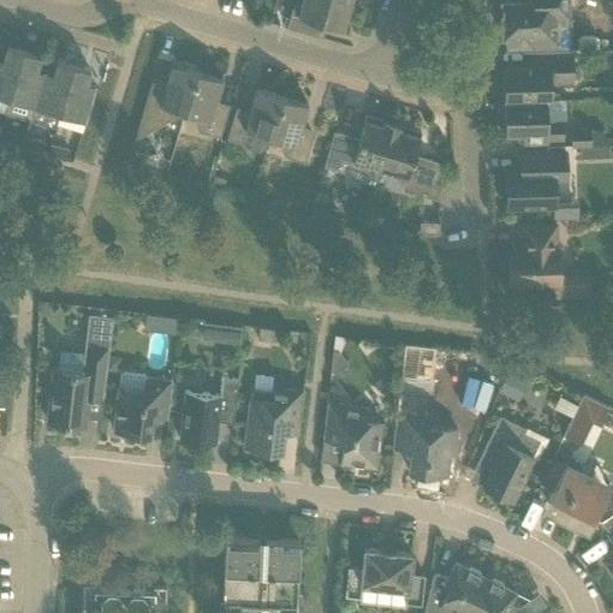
[(351,6),(331,0),(304,0),(302,9),(296,6),(289,30),(323,41),(328,27),(344,31),(351,6)]
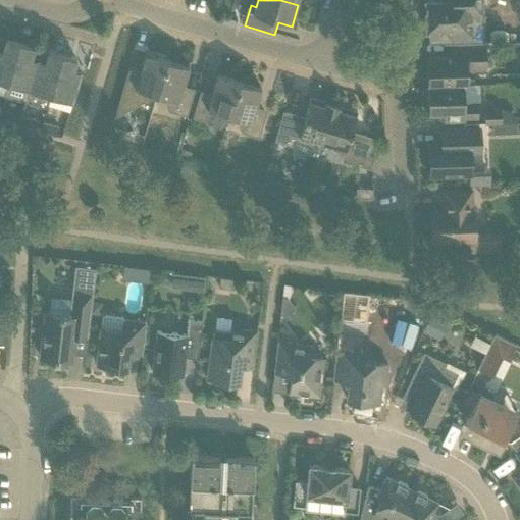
[(427,6),(424,8),(424,16),(427,17),(427,34),(430,34),(430,45),(485,44),(484,17),(483,0),(443,0),(443,3),(426,3),(427,6)]
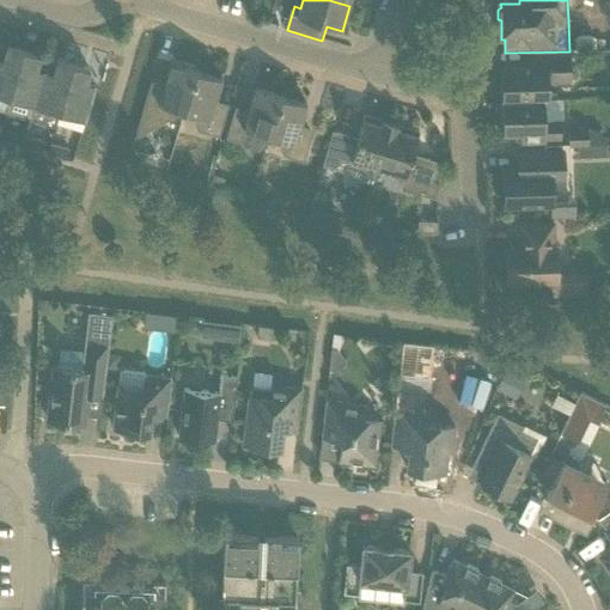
[(0,59),(0,97),(11,102),(25,53),(8,48),(5,60),(0,59)]
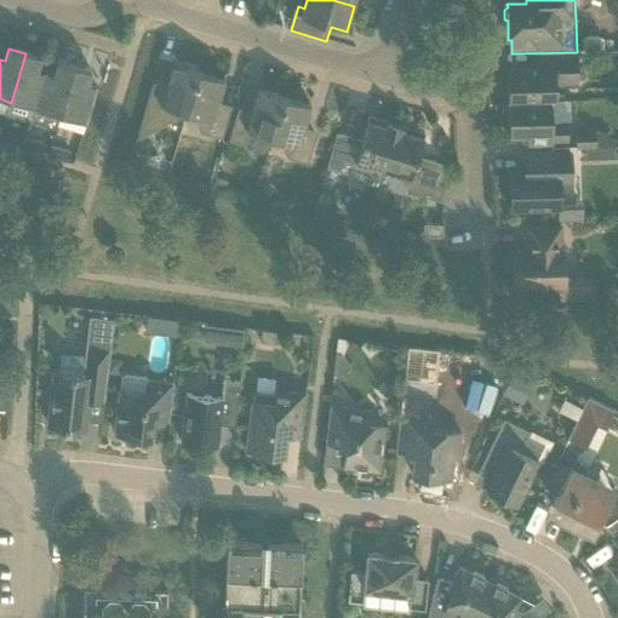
[(510,103),(558,102),(558,85),(581,85),(579,52),(537,55),(537,69),(509,69),(510,103)]
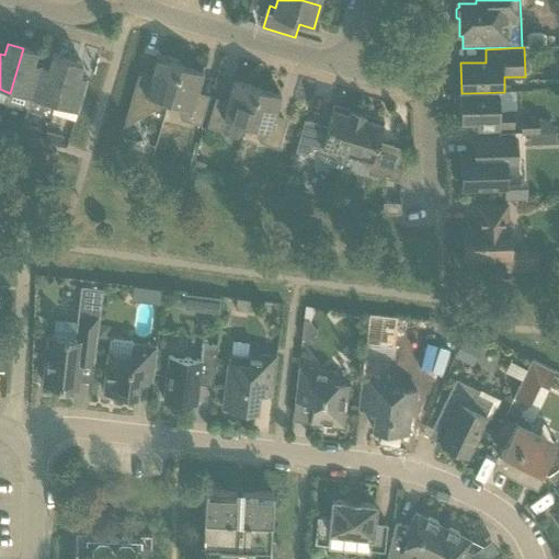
[(38,53),(23,48),(10,93),(21,97),(18,110),(29,113),(43,67),(35,64),(38,53)]
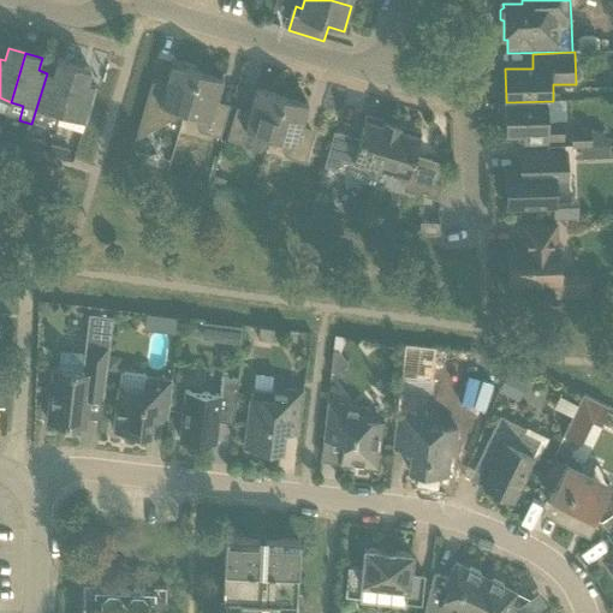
[(47,73),(31,124),(57,131),(58,130),(59,126),(58,126),(61,115),(76,67),(59,63),(54,76),(47,73)]
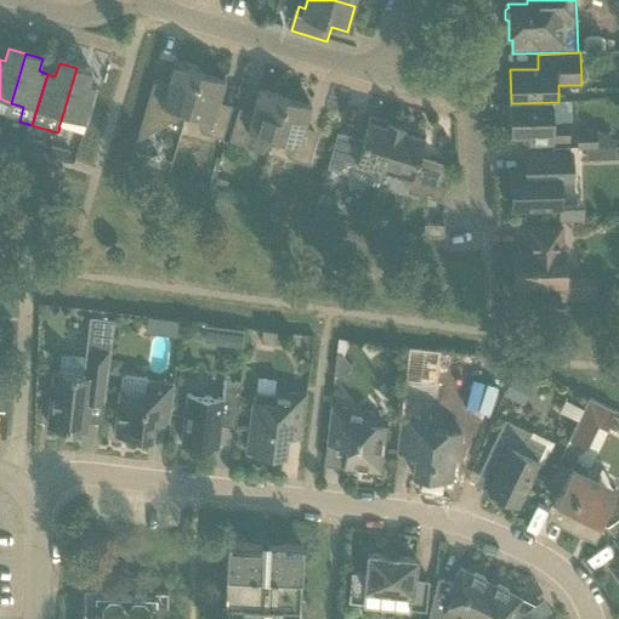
[(188,115),(200,74),(174,67),(166,94),(153,90),(145,118),(165,124),(172,120),(175,112),(188,115)]
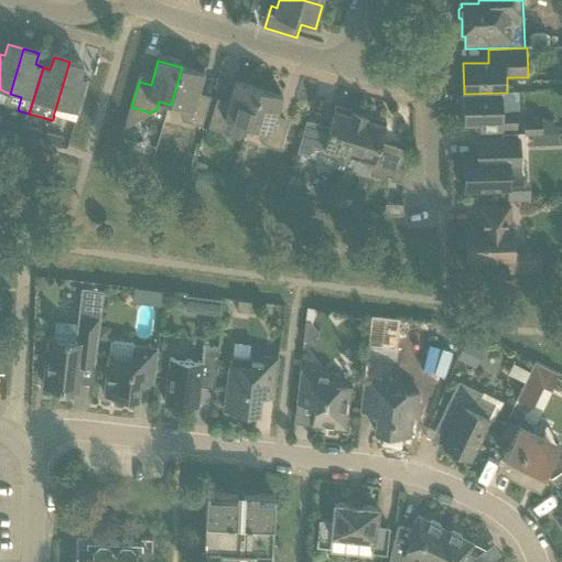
[(69,62),(56,106),(53,116),(54,116),(76,123),(79,112),(89,80),(80,78),(84,66),(69,62)]
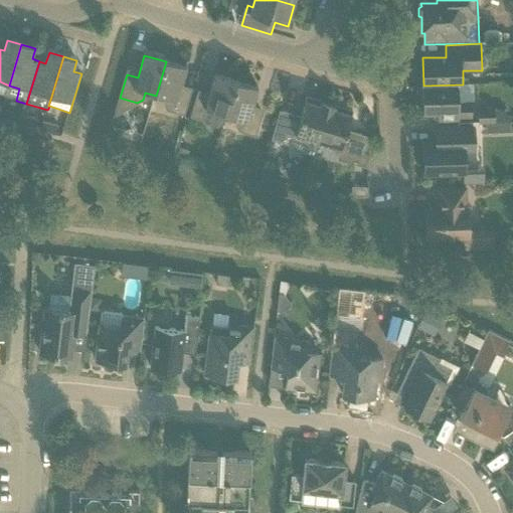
[(187,67),(166,61),(156,96),(167,99),(165,106),(168,112),(185,117),(192,94),(181,91),(187,67)]
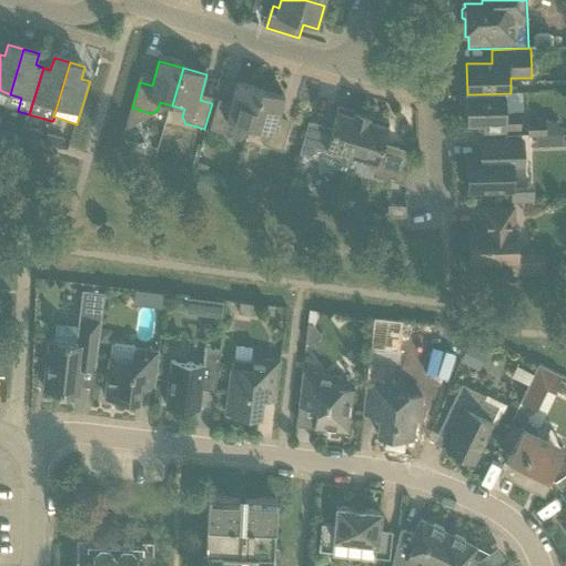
[(219,105),(211,131),(225,134),(226,138),(241,141),(248,139),(251,128),(262,91),(239,84),(233,103),(231,109),(219,105)]
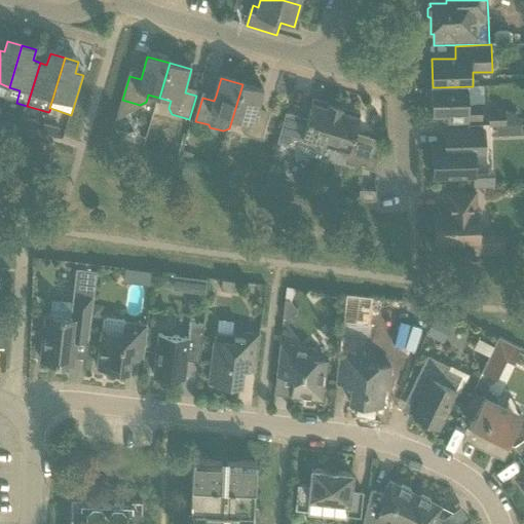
[(265,90),(242,84),(232,118),(244,122),(241,129),(245,136),(263,141),(269,117),(258,114),(265,90)]
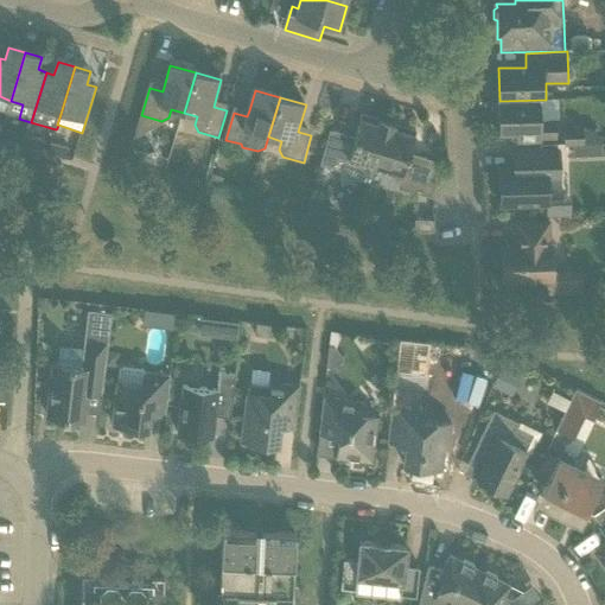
[(546,100),(500,101),(500,104),(495,104),(495,131),(500,131),(500,134),(517,134),(517,142),(541,142),(541,140),(558,139),(558,122),(542,122),(541,101),(546,101),(546,100)]
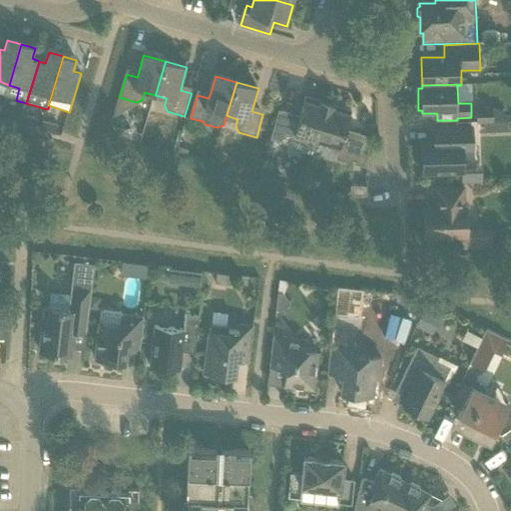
[(313,155),(317,142),(328,105),(307,98),(301,117),(280,111),(272,140),(298,148),(308,154),(313,155)]
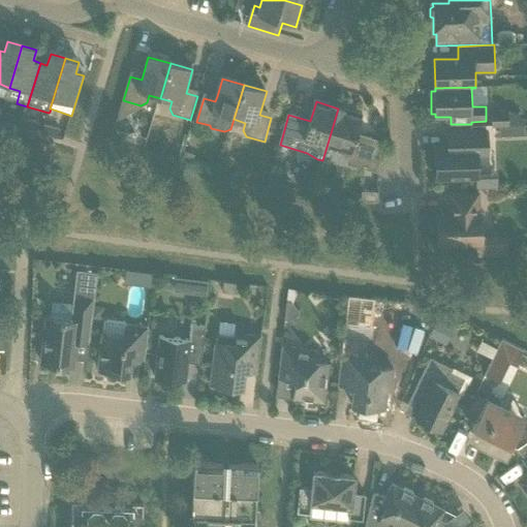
[(338,109),(327,147),(350,154),(349,160),(352,166),(379,175),(380,142),(358,135),(364,116),(338,109)]
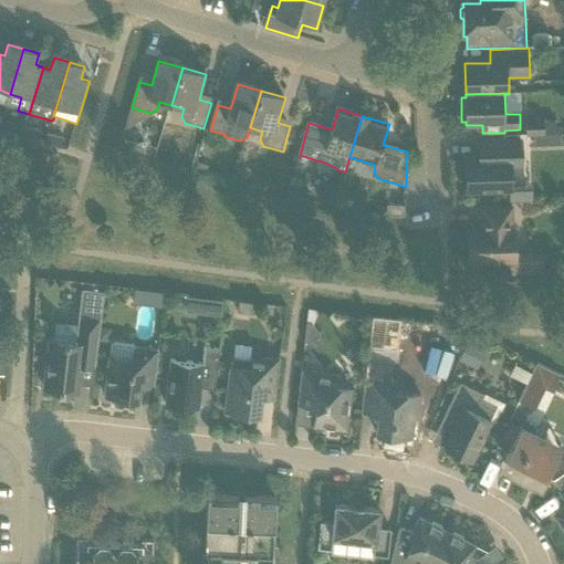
[(556,122),(544,122),(544,121),(526,121),(528,137),(535,136),(545,136),(563,135),(563,128),(556,128),(556,122)]
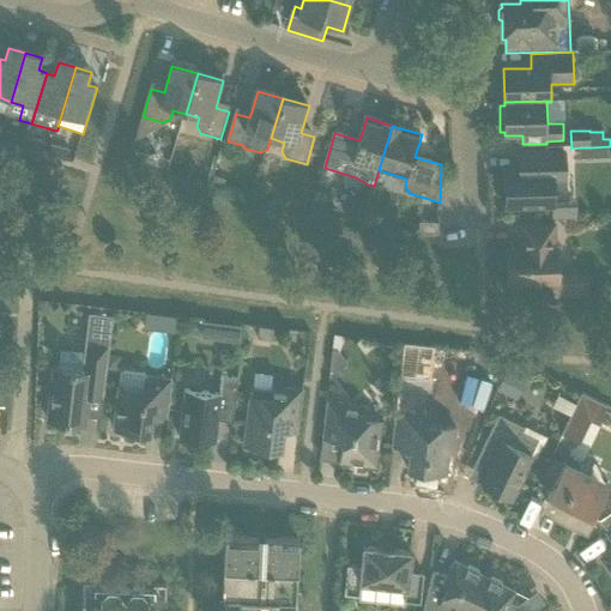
[(24,150),(28,139),(8,133),(5,144),(24,150)]
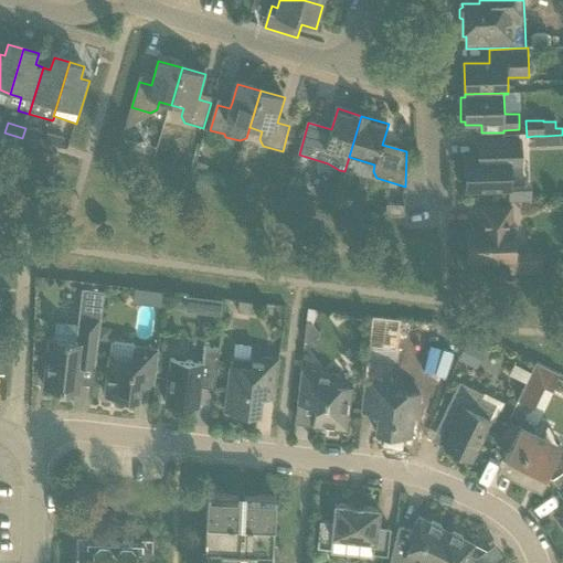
[(25,128),(22,138),(40,144),(43,134),(25,128)]
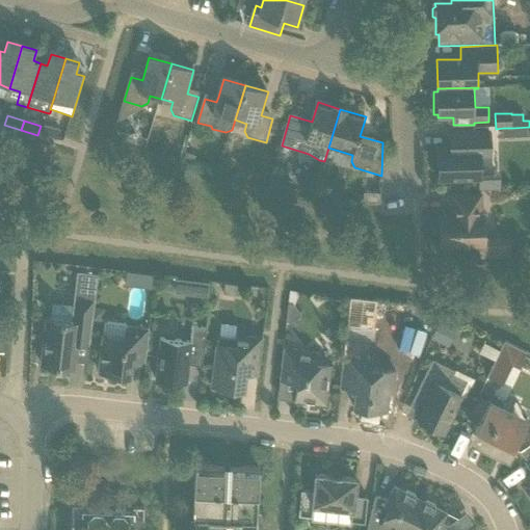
[(62,132),(46,127),(43,136),(60,141),(62,132)]
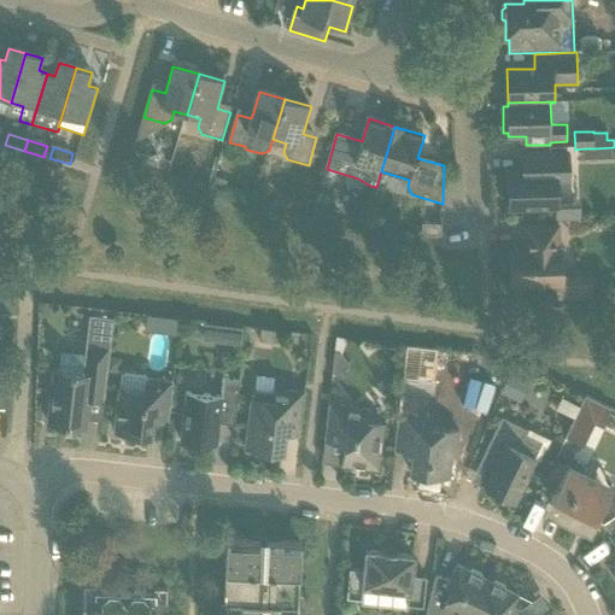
[(595,148),(584,148),(584,160),(614,160),(614,147),(595,148)]
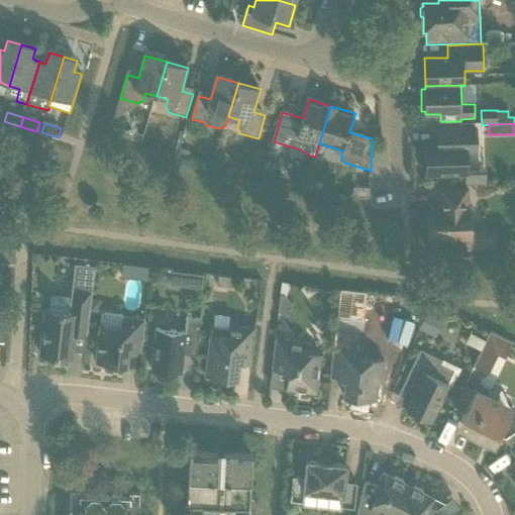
[(432,145),(426,145),(426,152),(427,176),(467,175),(468,175),(468,172),(468,152),(478,152),(477,129),(438,130),(438,145),(432,145)]
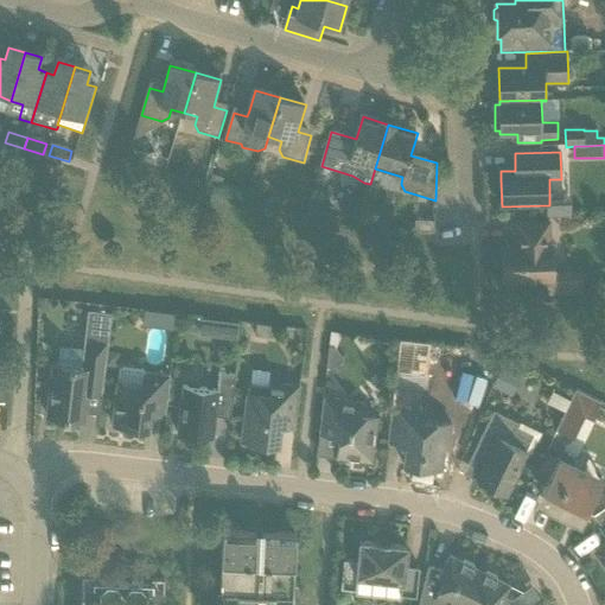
[(222,189),(225,178),(214,174),(211,185),(222,189)]
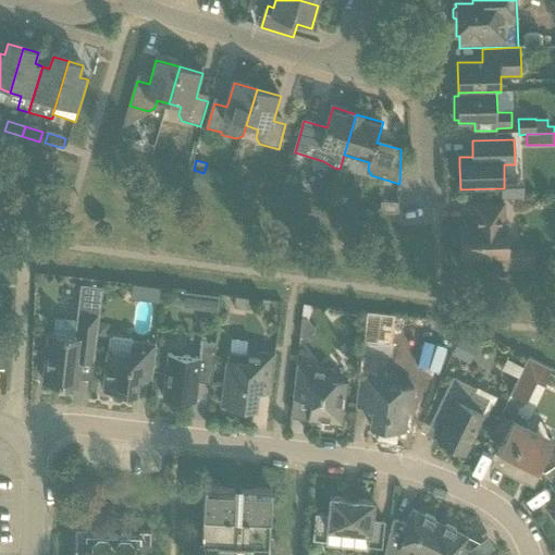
[(285,186),(282,197),(291,199),(293,193),(291,188),(285,186)]
